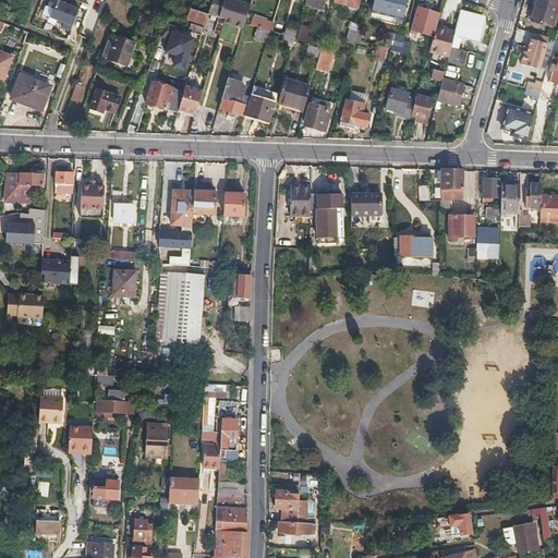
[(79,11),(50,0),(47,9),(53,11),(50,20),(63,24),(62,29),(71,33),(79,11)]
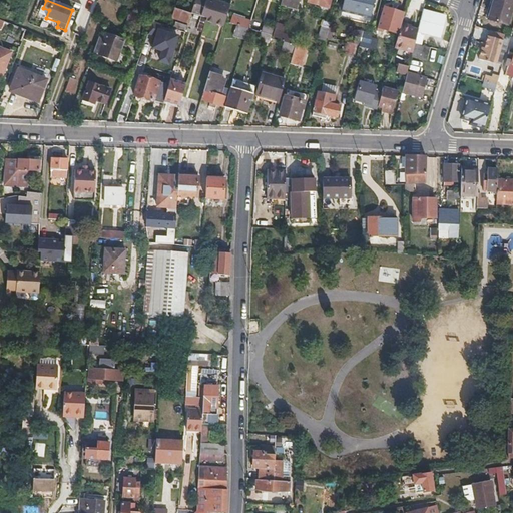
[(214,0),(195,0),(191,14),(193,14),(194,15),(201,17),(206,19),(224,25),(225,22),(227,14),(230,5),(214,0)]
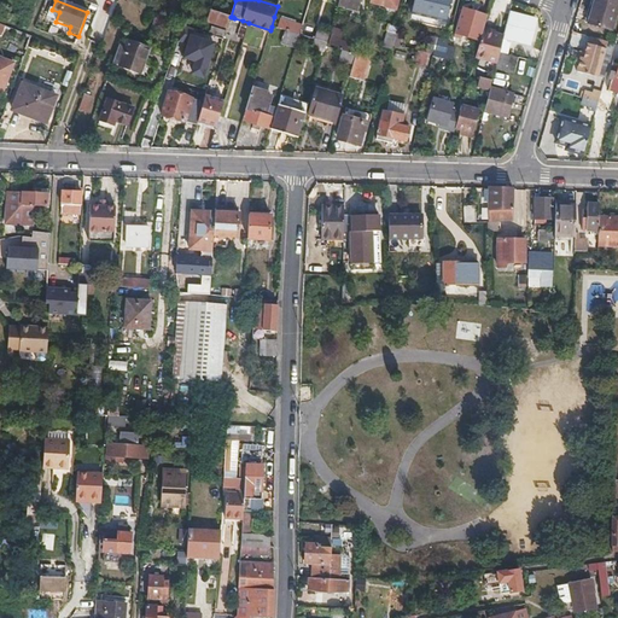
[(417,0),(413,13),(445,22),(450,0),(417,0)]
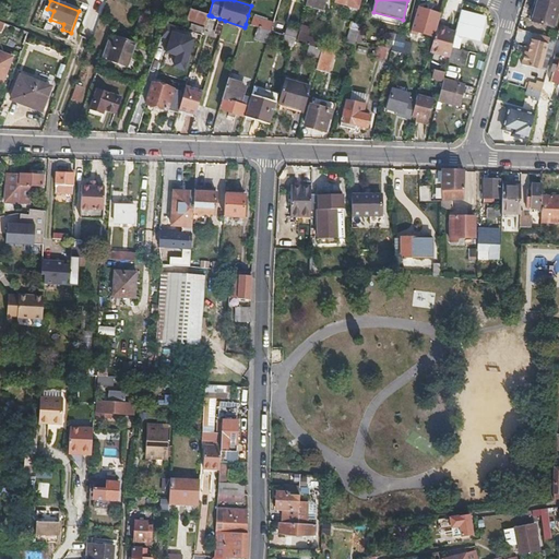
[(558,0),(538,0),(533,20),(554,26),(558,9),(558,0)]
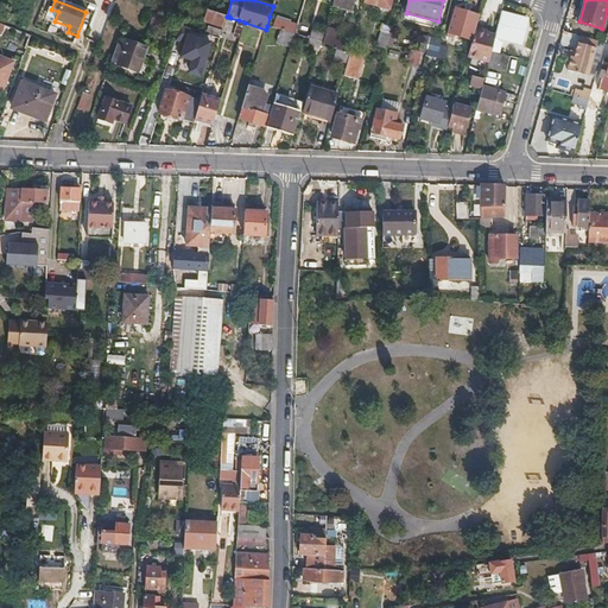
[(455,8),(448,33),(473,40),(480,16),(455,8)]
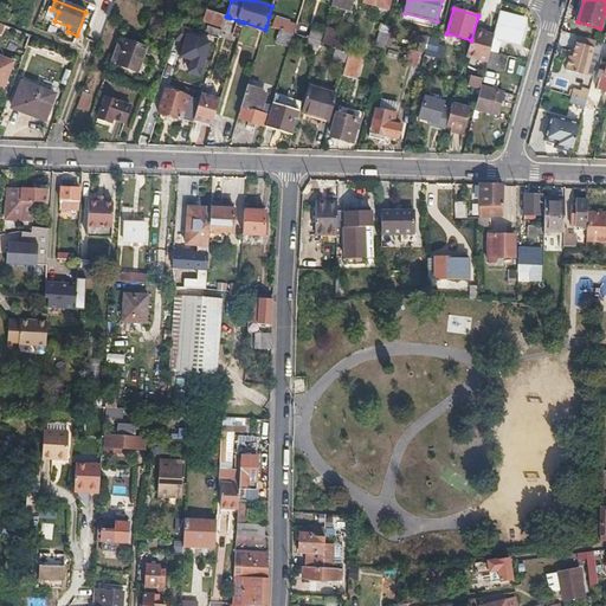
[(202,21),(223,28),(226,17),(207,10),(202,21)]
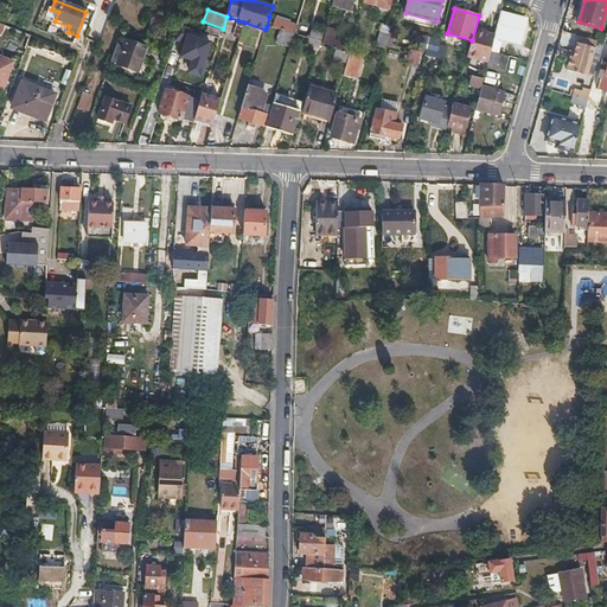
[(524,20),(500,14),(496,34),(519,40),(524,20)]
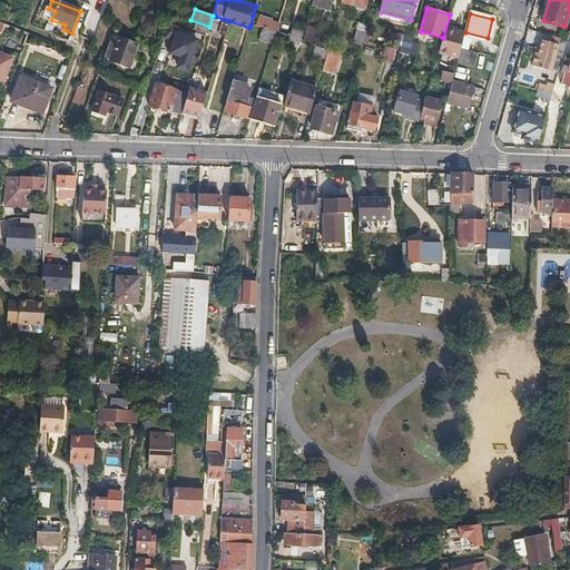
[(217,39),(224,19),(216,17),(215,16),(209,37),(217,39)]
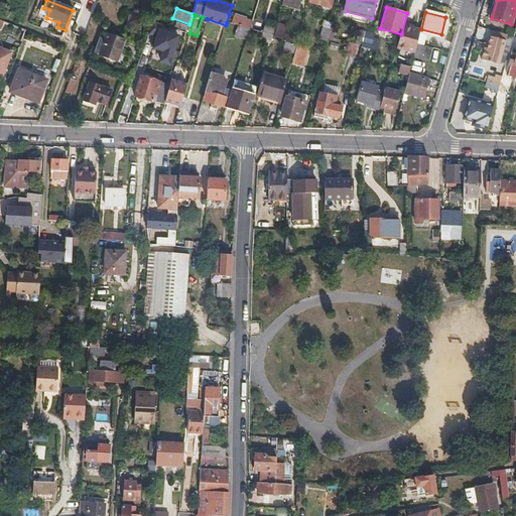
[(263,33),(264,33),(273,36),(276,27),(265,24),(263,33)]
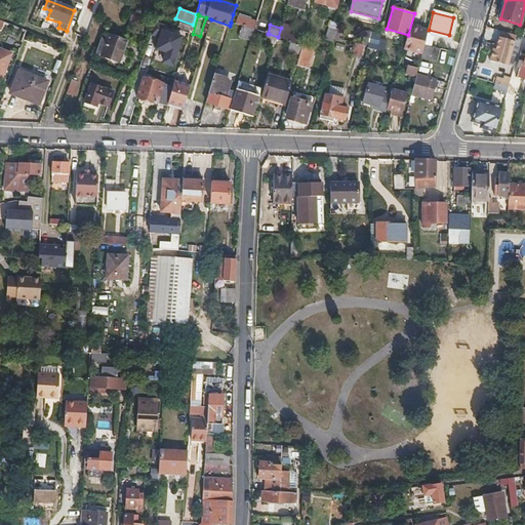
[(325,40),(335,42),(338,28),(328,25),(325,40)]
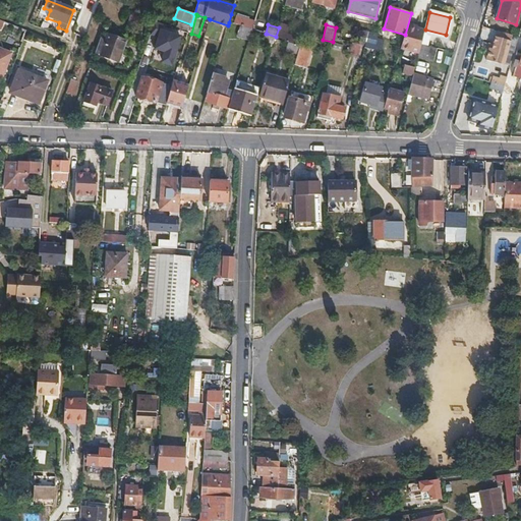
[(237,37),(249,41),(252,30),(240,25),(237,37)]
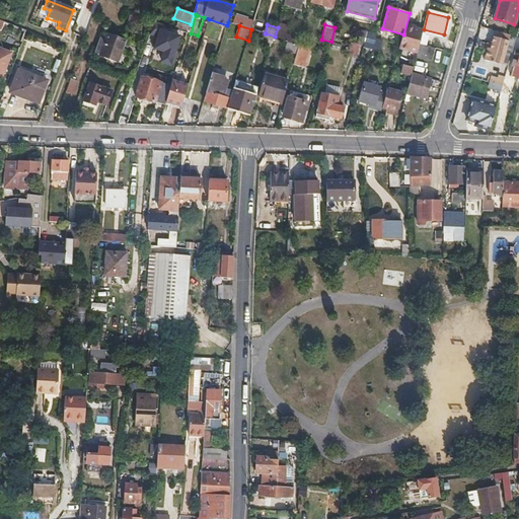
[(424,30),(406,25),(399,49),(418,54),(420,44),(423,31),(424,30)]
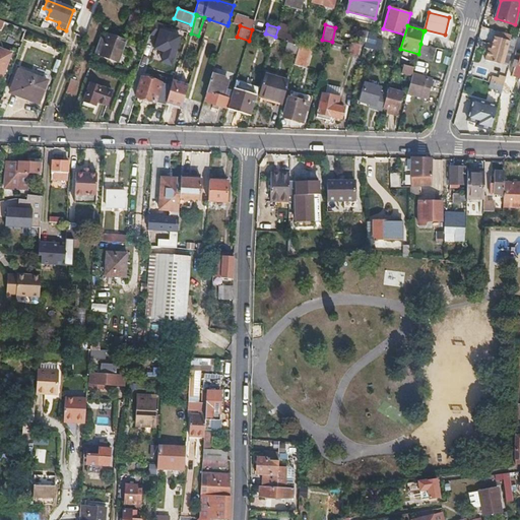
[(149,57),(171,64),(181,35),(159,27),(149,57)]
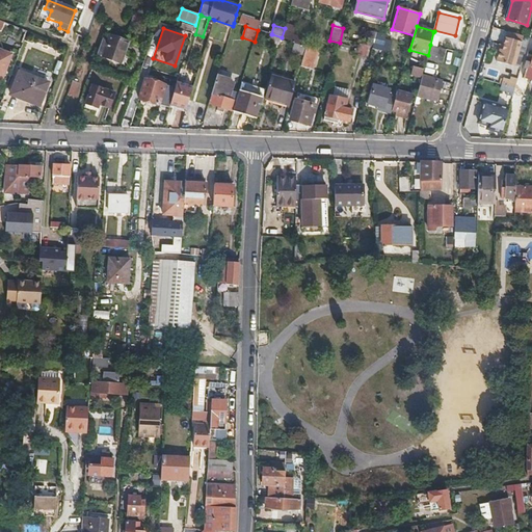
[(368,45),(373,46),(376,33),(369,31),(365,45),(368,45)]
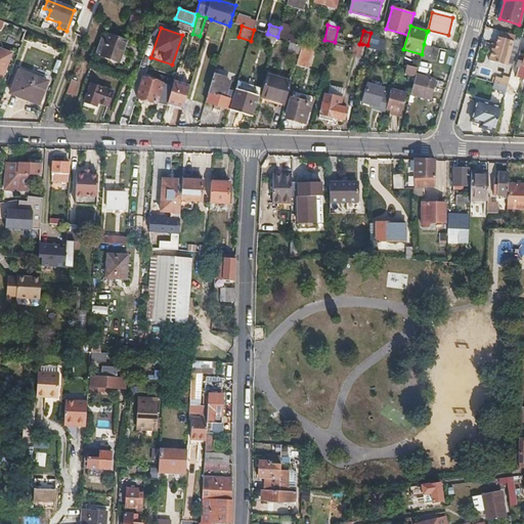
[(493,48),(489,59),(508,66),(516,35),(500,31),(495,48),(493,48)]
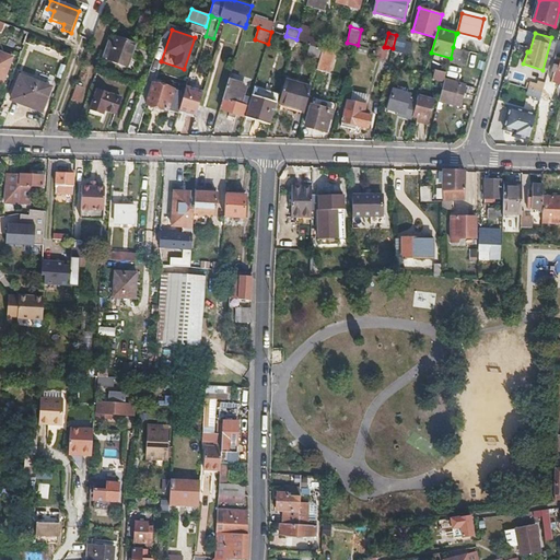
[(453,47),(461,49),(464,36),(456,34),(453,47)]
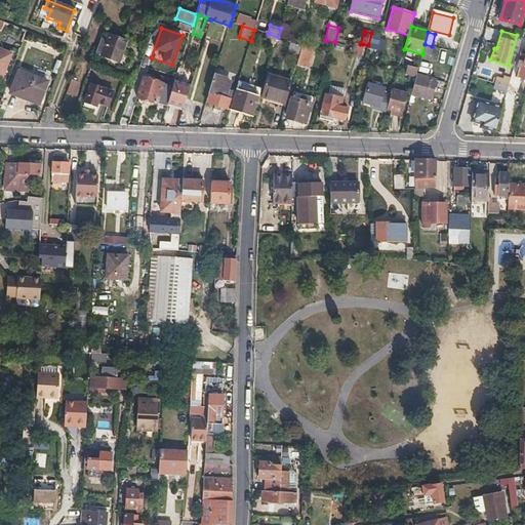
[(119,62),(126,41),(104,33),(96,53),(119,62)]
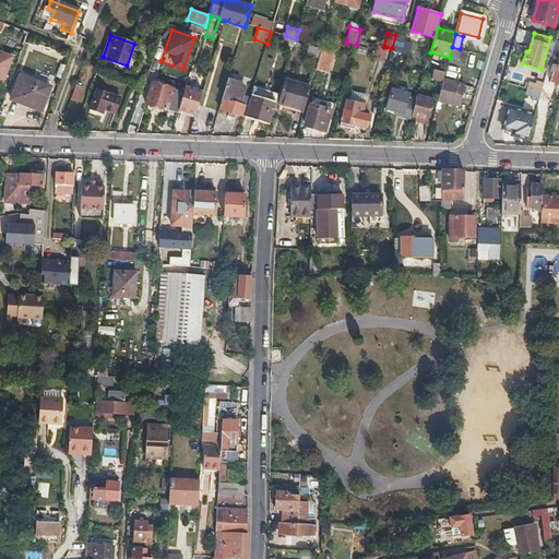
[(392,48),(392,51),(402,54),(402,52),(405,40),(406,37),(395,35),(392,48)]
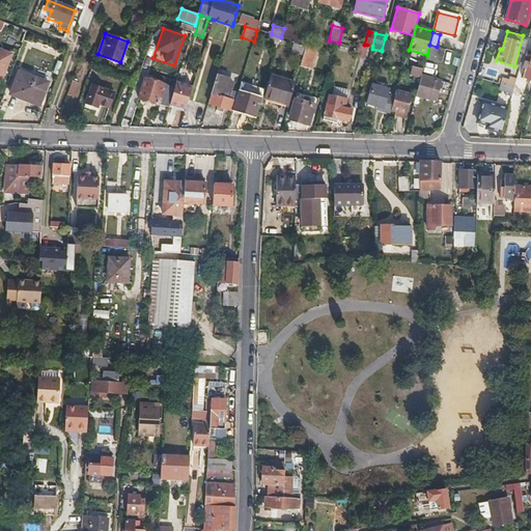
[(268,46),(278,49),(280,39),(281,37),(272,34),(268,46)]
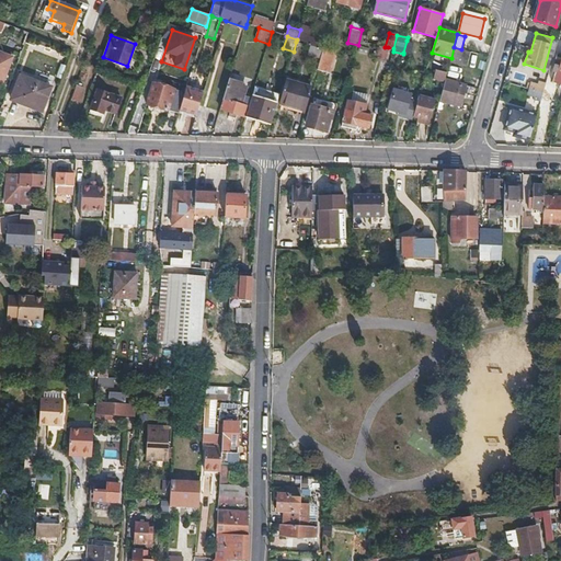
[(307,45),(310,46),(322,48),(324,41),(308,37),(307,45)]
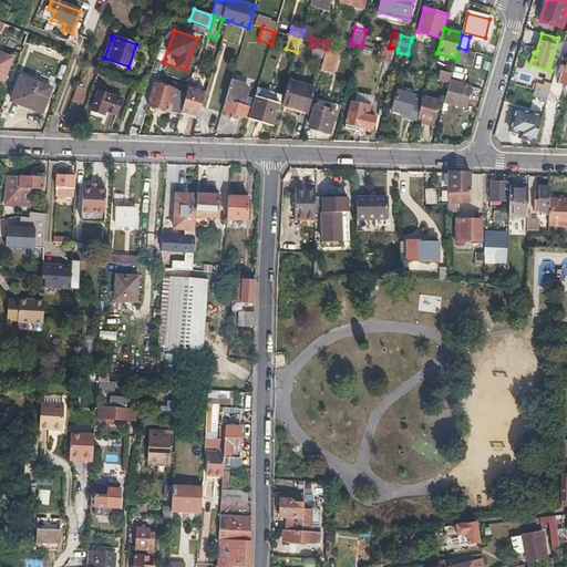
[(411,41),(408,53),(414,55),(418,43),(411,41)]
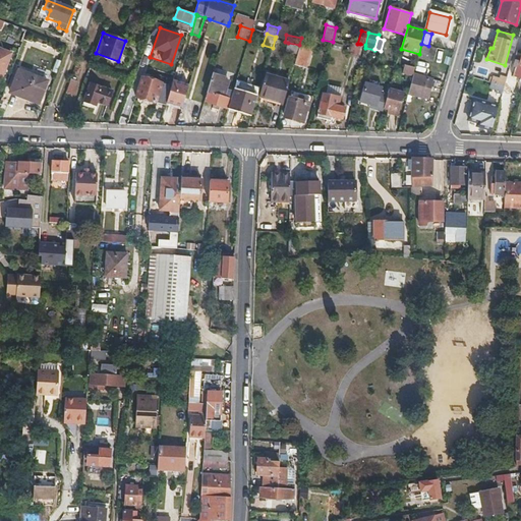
[(286,50),(298,53),(300,46),(299,45),(288,43),(286,50)]
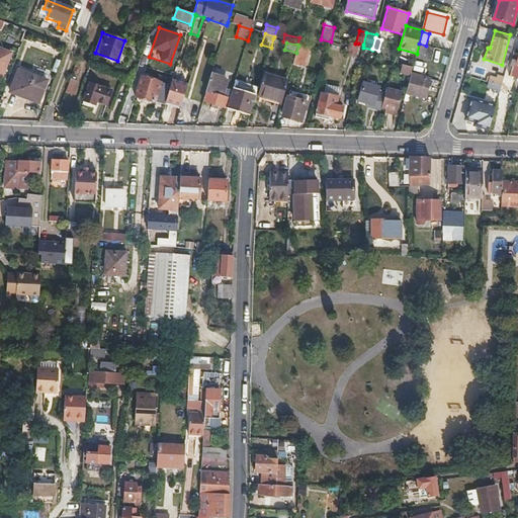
[(355,44),(350,42),(348,53),(355,55),(358,44),(355,44)]
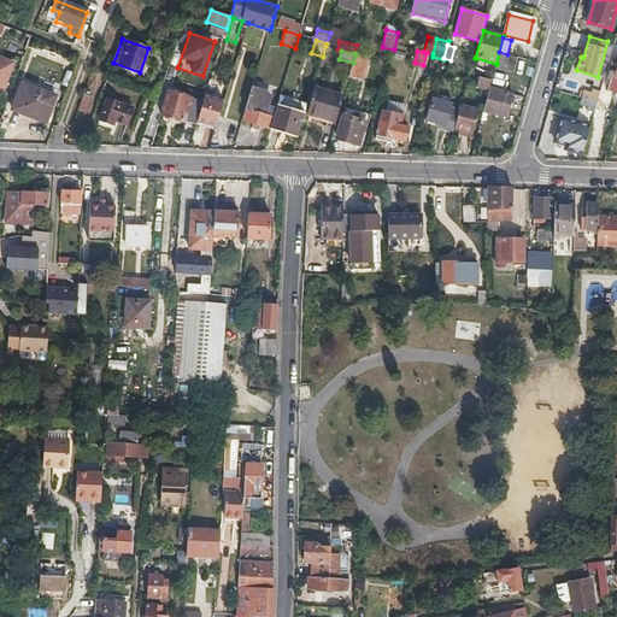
[(353,63),(350,76),(364,80),(370,56),(356,52),(356,54),(353,63)]
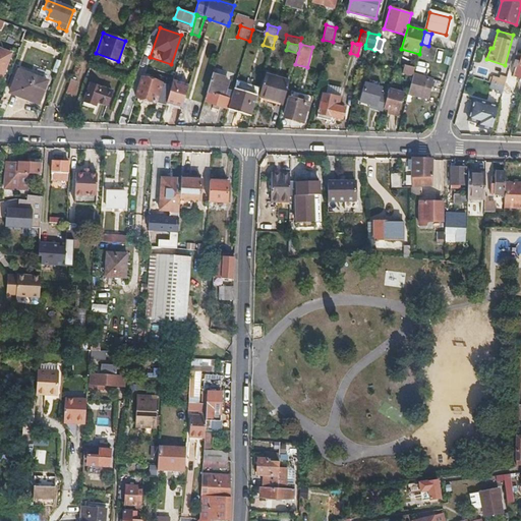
[(433,60),(437,48),(428,46),(421,44),(419,54),(418,56),(433,60)]
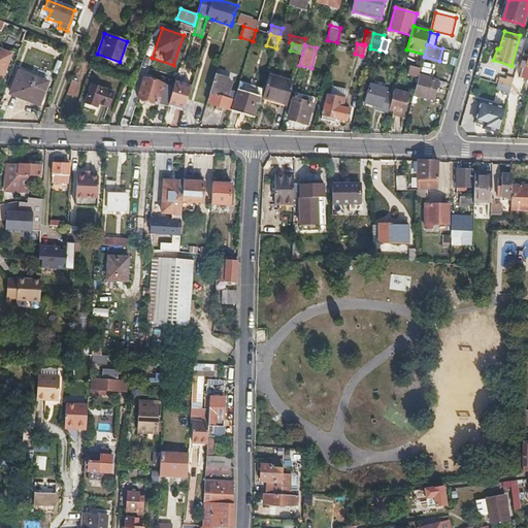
[(0,50),(0,73),(3,75),(11,54),(0,50)]
